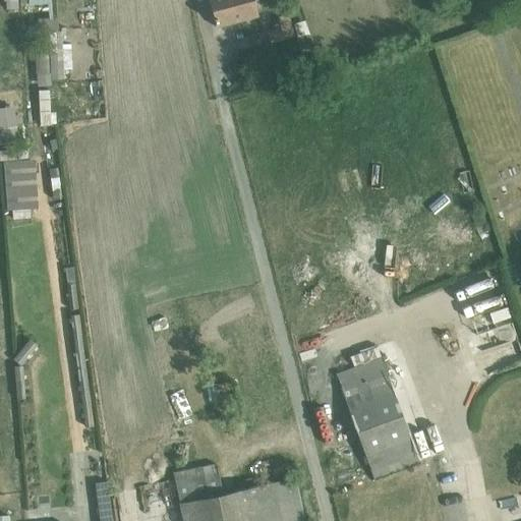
[(6,8),(18,8),(17,0),(3,0),(6,0),(6,8)]
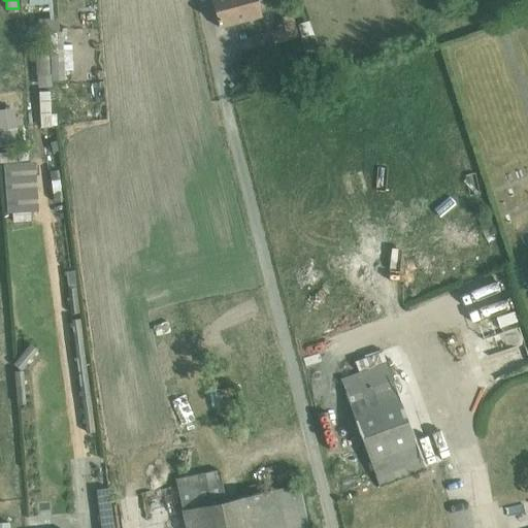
[(51,0),(20,0),(20,2),(29,2),(29,4),(35,4),(36,22),(33,22),(34,32),(47,31),(59,30),(58,17),(53,17),(51,0)]
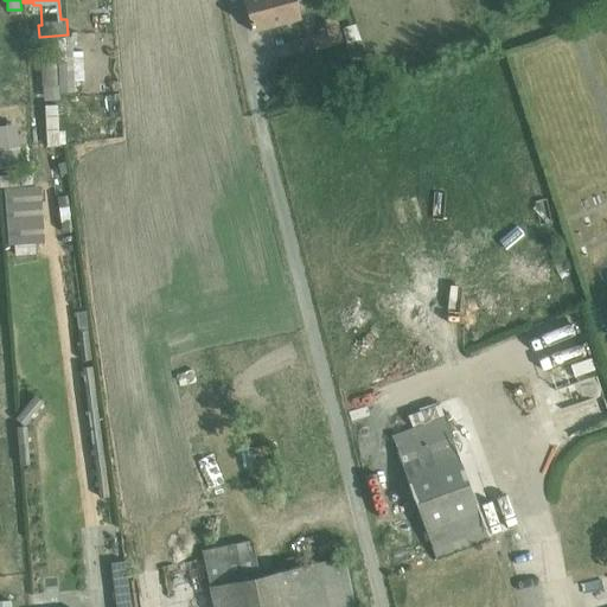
[(295,0),(243,0),(249,20),(250,25),(253,31),(300,18),(295,0)]
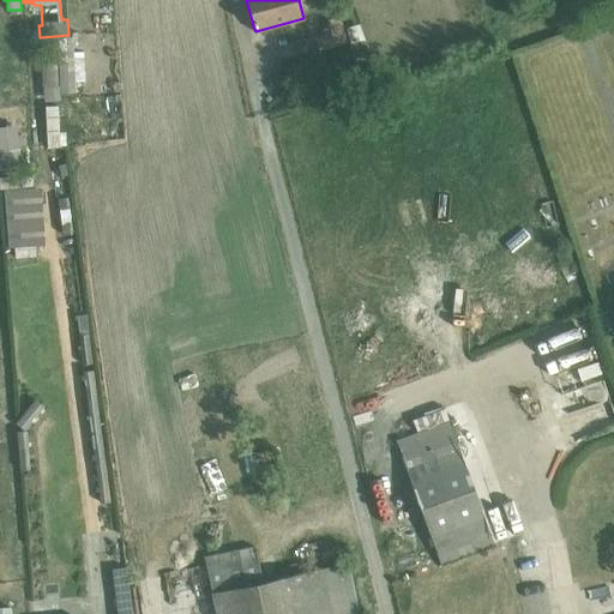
[(342,29),(315,36),(319,49),(347,42),(342,29)]
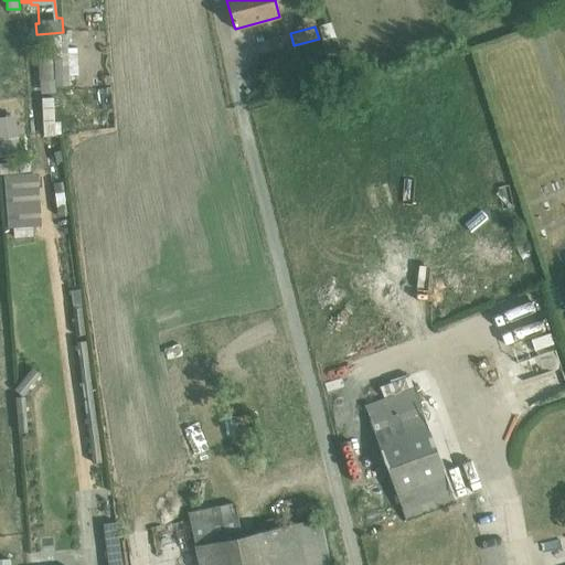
[(63,32),(51,33),(54,85),(70,84),(68,74),(77,73),(76,45),(68,46),(66,32),(63,32)]
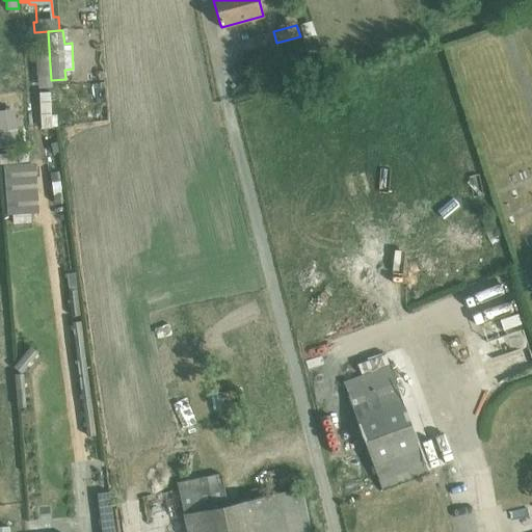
[(48,54),(35,55),(37,88),(50,87),(48,54)]
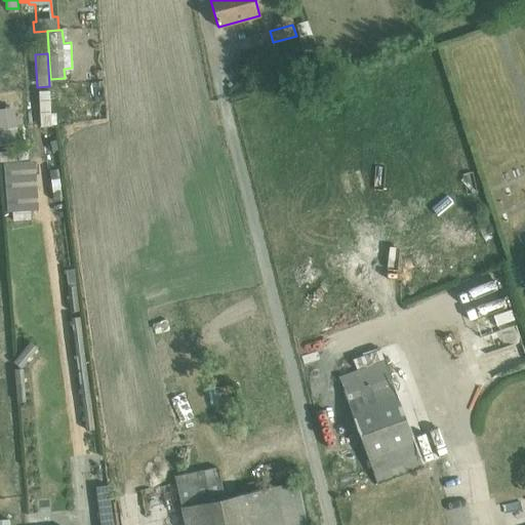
[(48,89),(38,90),(41,126),(56,125),(56,112),(50,112),(48,89)]
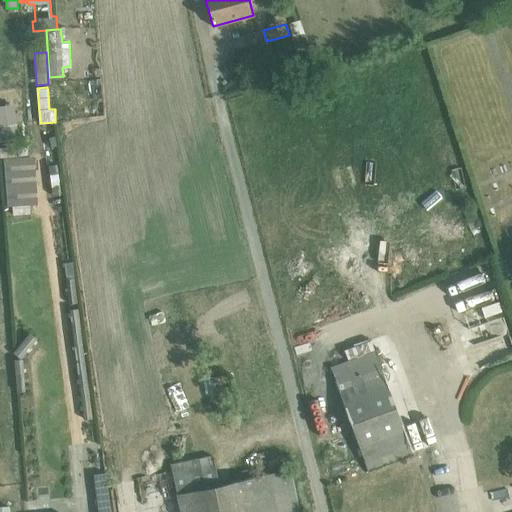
[(14,104),(0,105),(0,138),(0,141),(18,139),(14,104)]
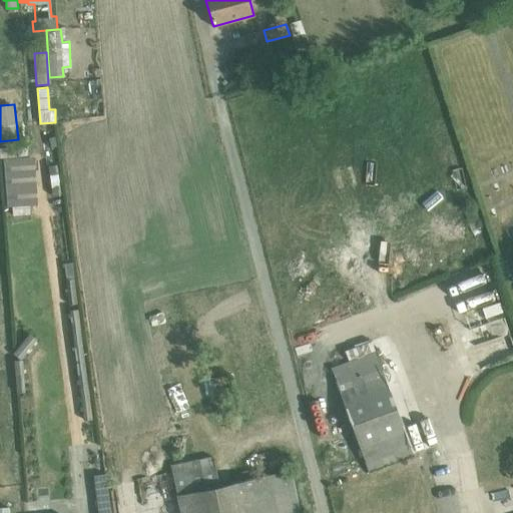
[(55,164),(47,165),(52,195),(59,194),(58,186),(60,185),(58,173),(56,173),(55,164)]
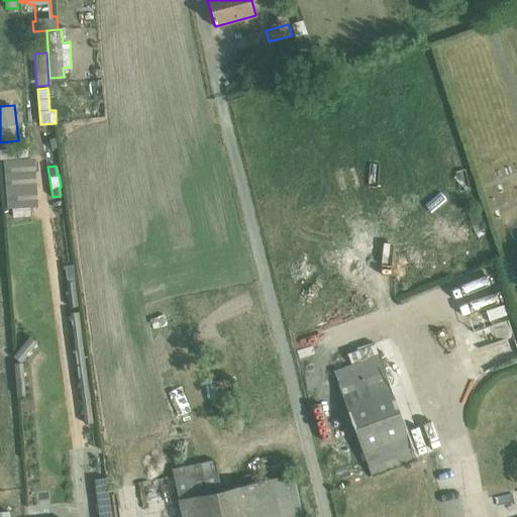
[(485,316),(470,318),(473,342),(489,340),(485,316)]
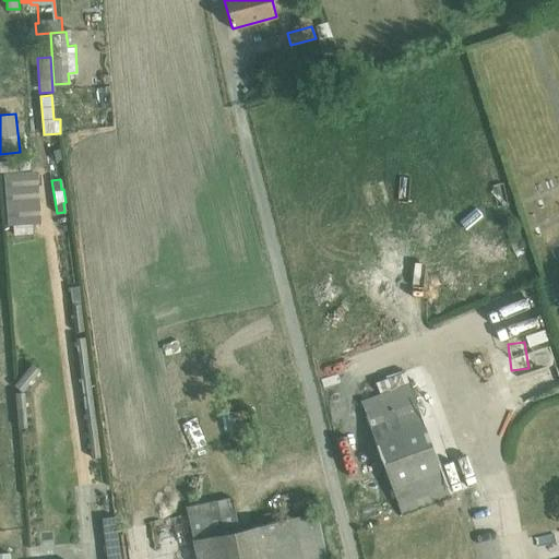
[(32,363),(13,384),(22,391),(28,383),(32,387),(36,382),(33,379),(35,375),(38,378),(43,372),(32,363)]
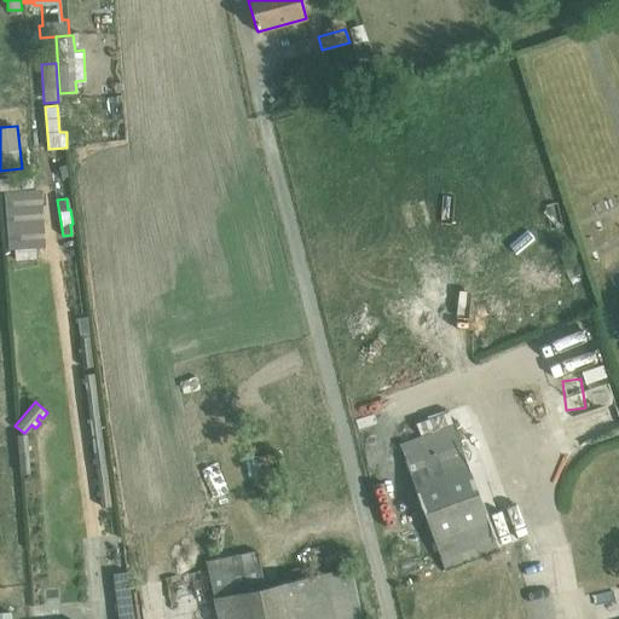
[(399,445),(444,567),(498,548),(473,474),(512,461),(507,447),(504,449),(499,438),(503,437),(493,410),(399,445)]
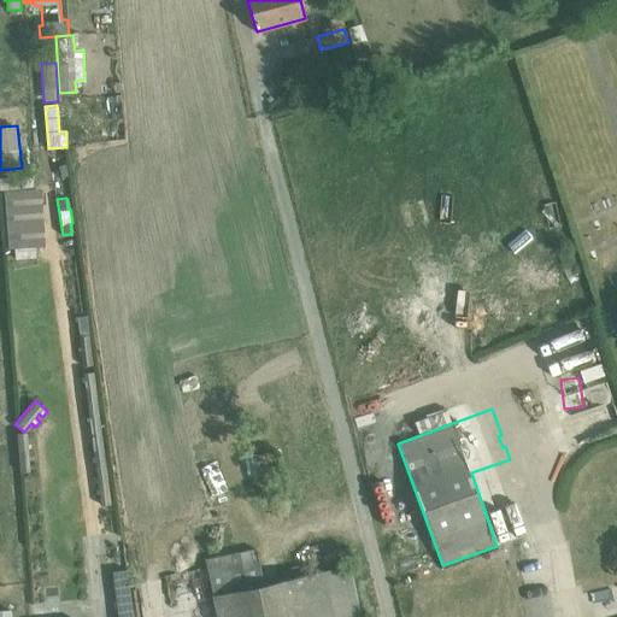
[(29,432),(16,433),(19,471),(30,471),(28,450),(29,450),(29,442),(25,442),(25,438),(29,438),(29,432)]
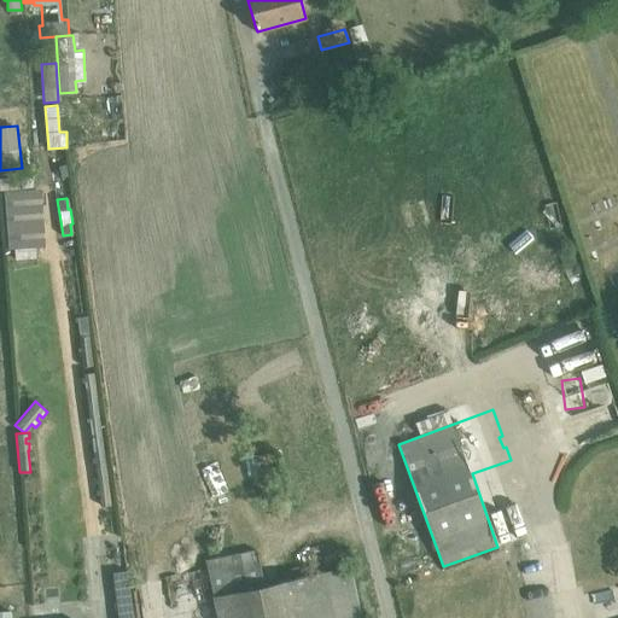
[(540,470),(555,467),(552,450),(536,454),(540,470)]
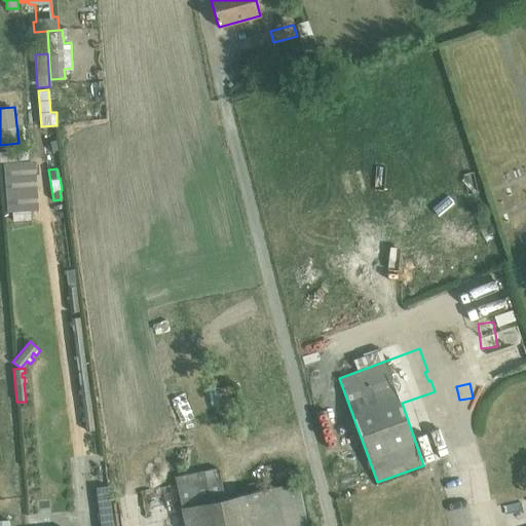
[(16,427),(30,426),(29,413),(15,414),(16,427)]
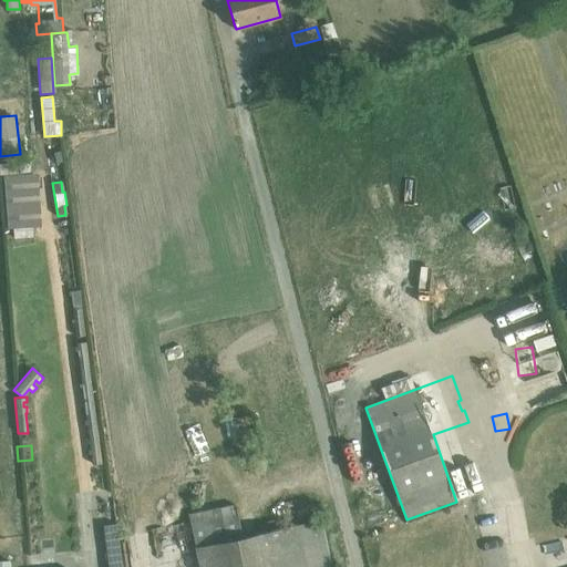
[(235,504),(188,514),(198,566),(306,566),(298,524),(244,535),(235,504)]
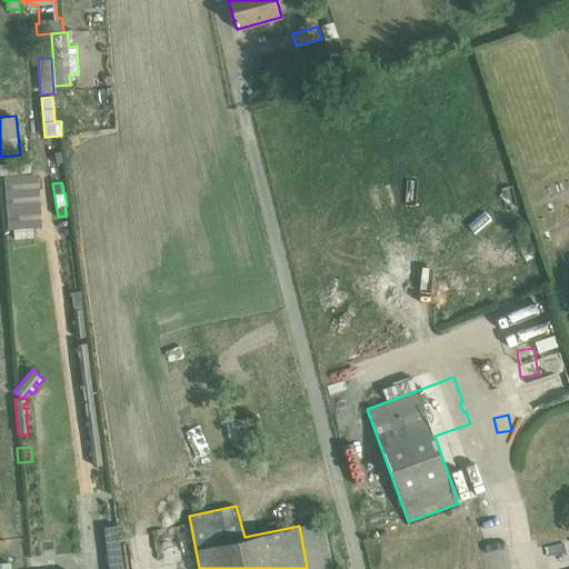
[(332,568),(322,521),(299,526),(307,568),(332,568)]
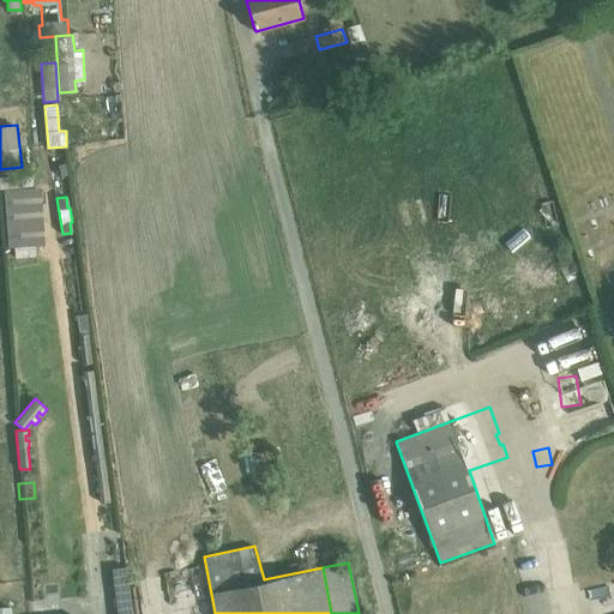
[(133,613),(126,565),(112,567),(116,613),(133,613)]
